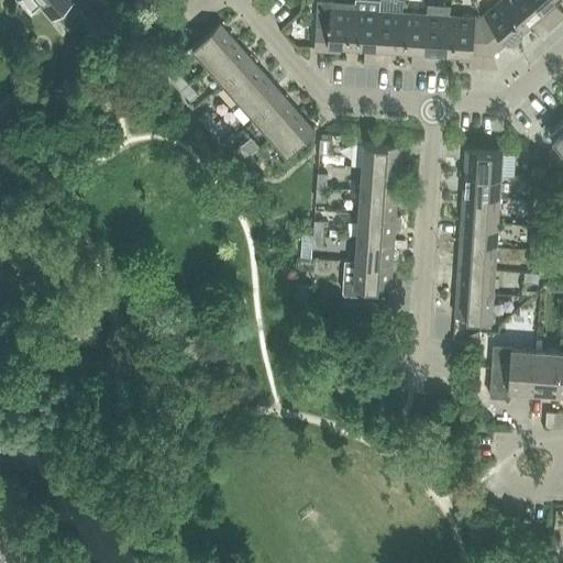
[(36,0),(53,19),(61,12),(74,1),(72,0),(36,0)]
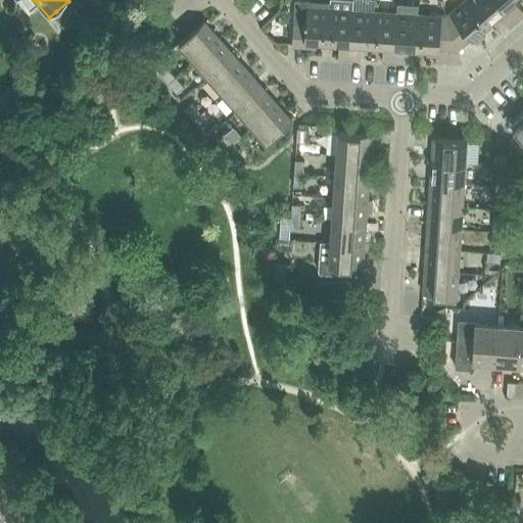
[(317,40),(328,41),(331,1),(307,0),(294,0),(293,44),(317,45),(317,40)]
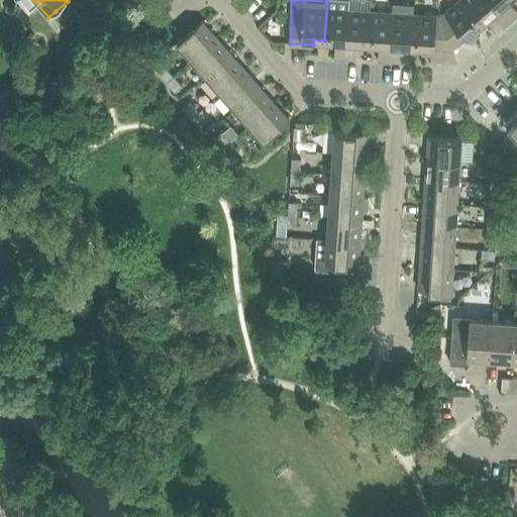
[(345,58),(349,8),(349,0),(343,0),(326,0),(327,1),(324,40),(335,40),(334,57),(345,58)]
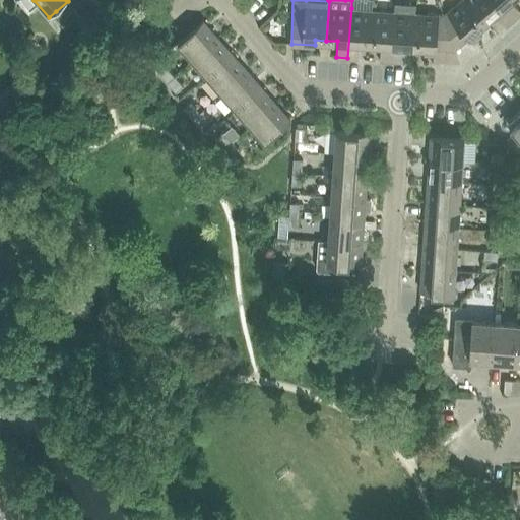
[(467,0),(460,0),(444,14),(455,48),(468,36),(473,41),(482,33),(478,28),(485,22),(467,0)]
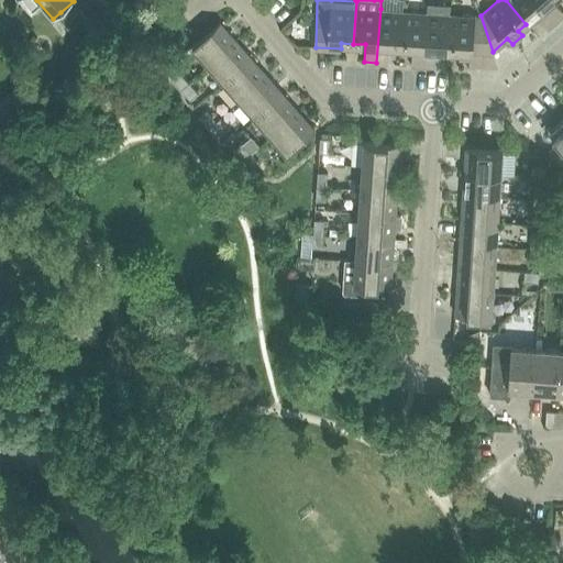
[(506,0),(526,24),(536,15),(548,29),(555,22),(537,0),(506,0)]
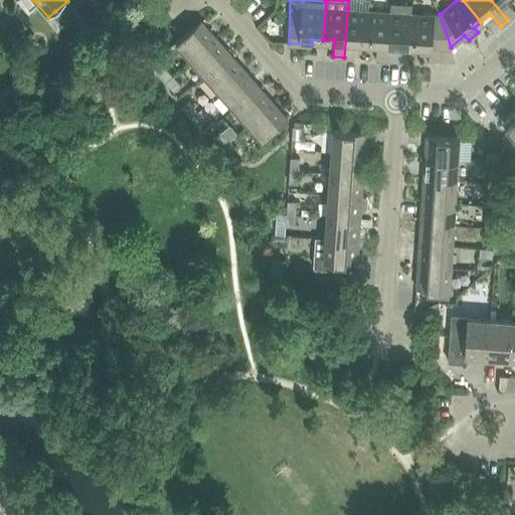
[(491,0),(508,20),(514,13),(514,9),(506,0),(491,0)]
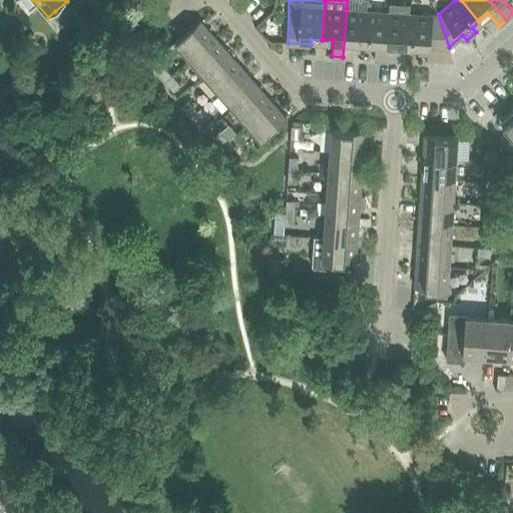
[(67,1),(55,11),(66,24),(78,14),(67,1)]
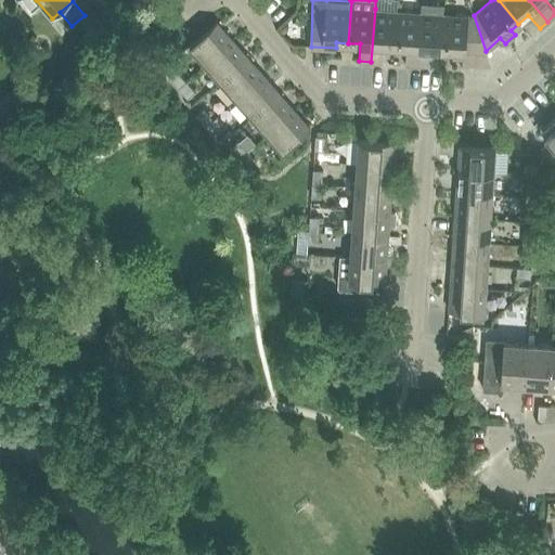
[(422,12),(417,66),(429,66),(430,48),(441,49),(444,14),(444,5),(422,3),(422,12)]
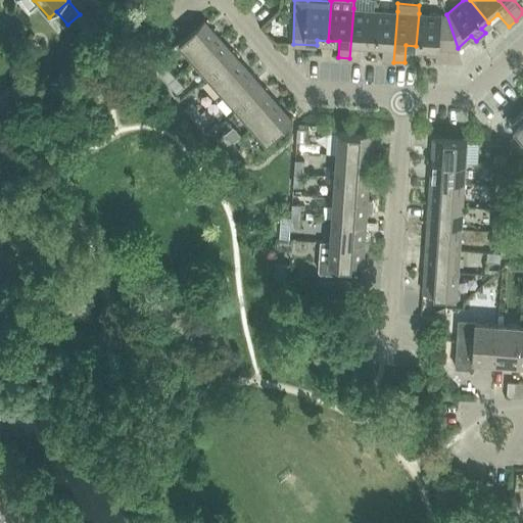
[(362,43),(372,43),(374,10),(353,8),(349,58),(361,59),(362,43)]
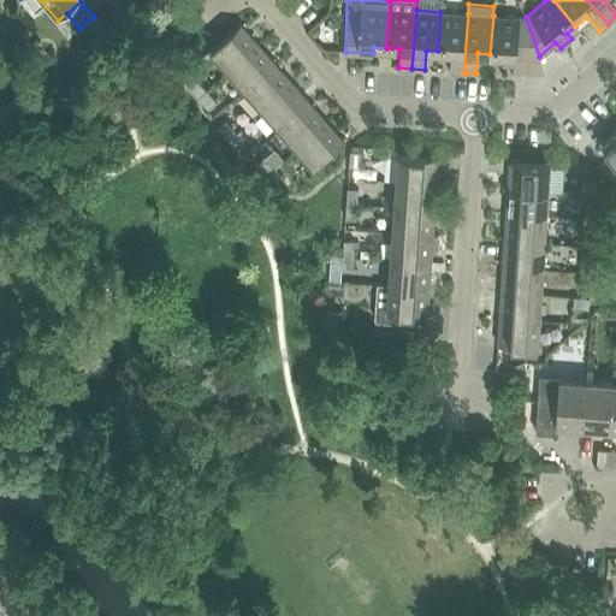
[(450,72),(463,73),(468,13),(440,12),(438,51),(451,52),(450,72)]
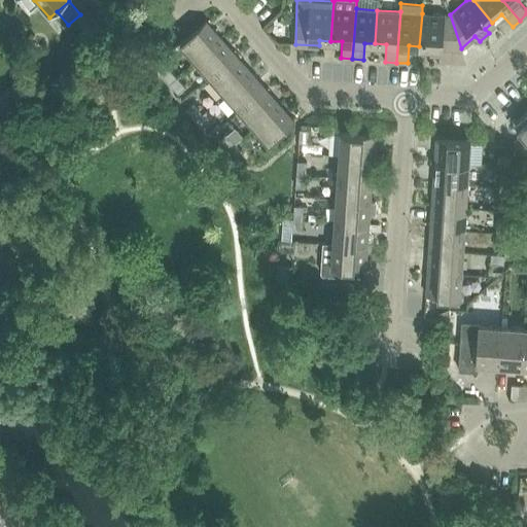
[(450,14),(422,13),(419,46),(430,47),(430,54),(443,54),(443,47),(461,48),(450,14)]
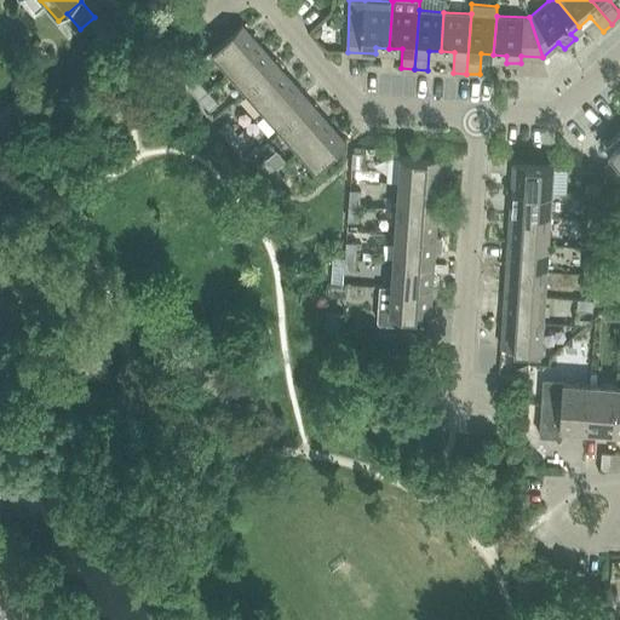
[(124,17),(109,30),(121,45),(137,32),(124,17)]
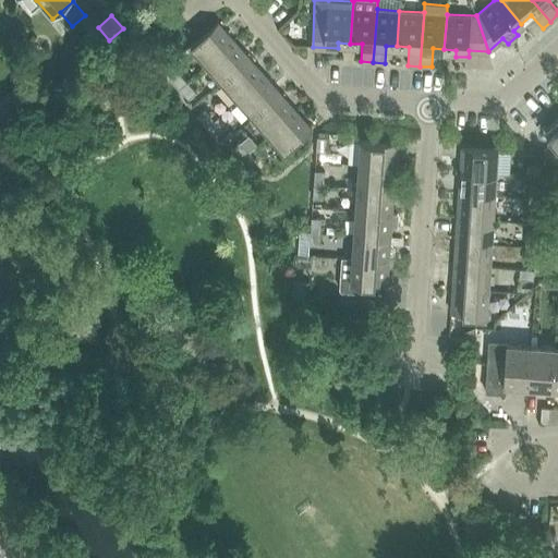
[(192,46),(207,63),(234,40),(218,22),(192,46)]
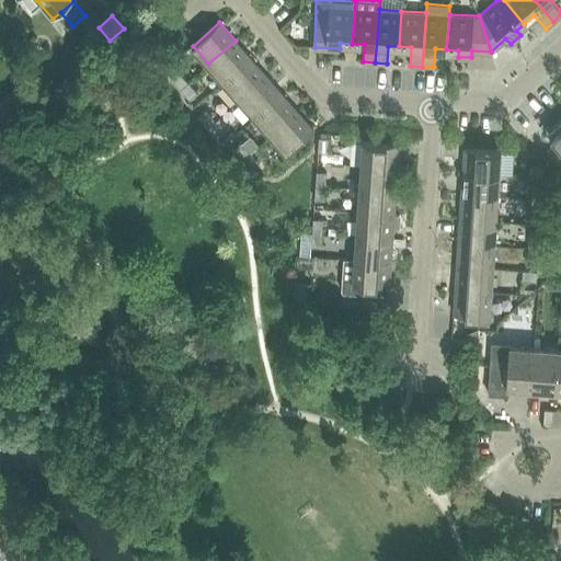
[(208,64),(224,82),(251,58),(236,41),(208,64)]
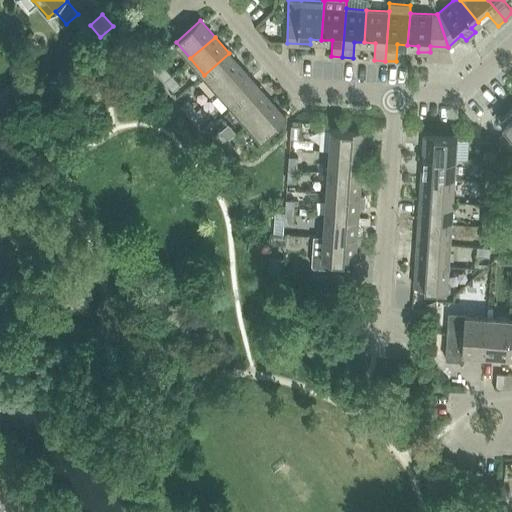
[(204,75),(218,91),(243,69),(229,53),(204,75)]
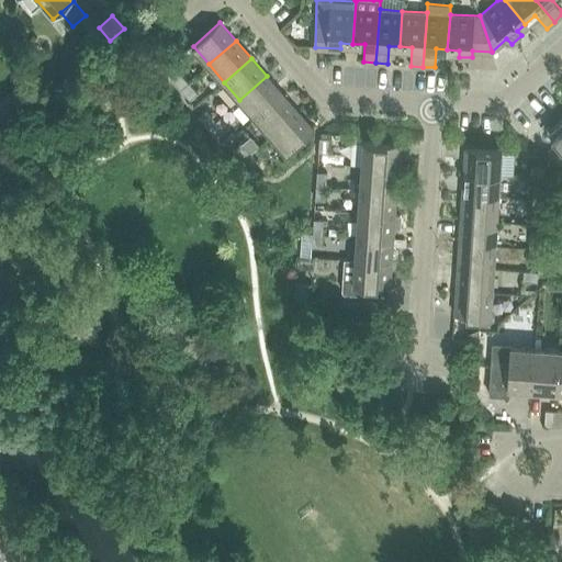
[(172,79),(181,89),(188,82),(179,72),(172,79)]
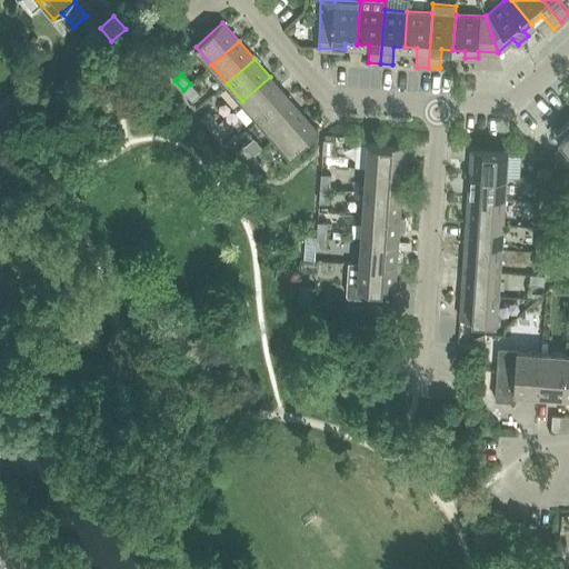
[(242,101),(259,119),(286,96),(270,77),(242,101)]
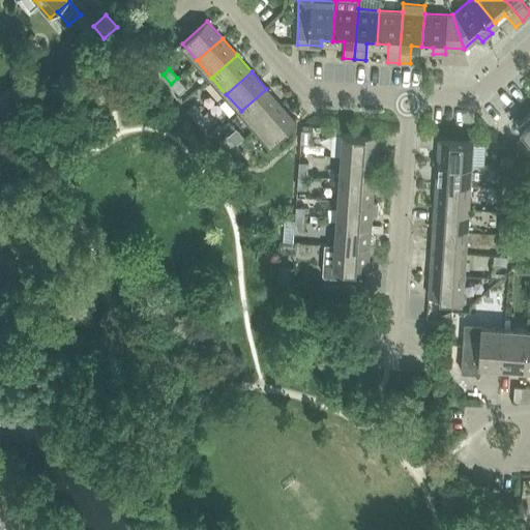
[(177,78),(171,84),(179,93),(186,87),(177,78)]
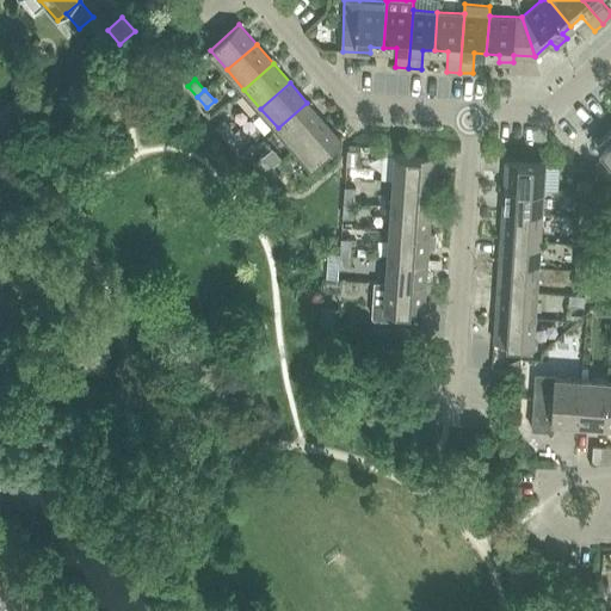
[(278,128),(295,148),(325,122),(307,103),(278,128)]
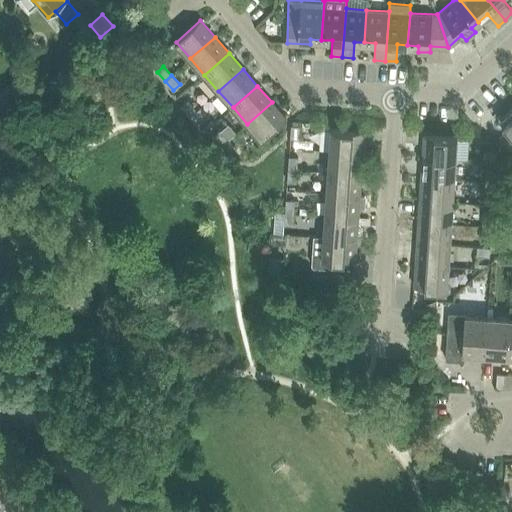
[(181,107),(190,116),(196,111),(188,101),(181,107)]
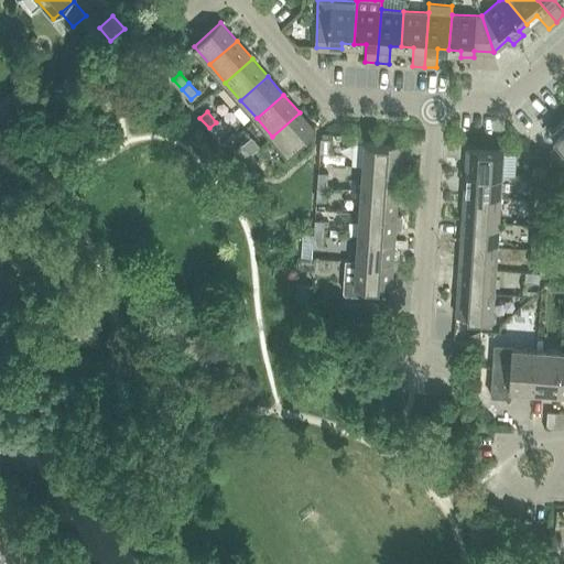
[(300,112),(272,137),(288,154),(315,131),(300,112)]
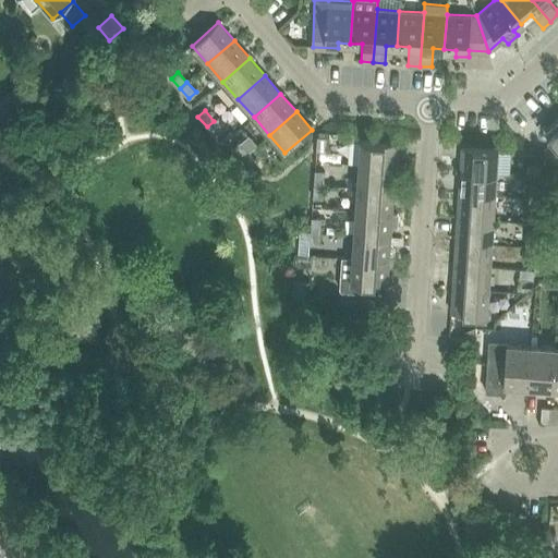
[(214,121),(207,126),(216,137),(223,131),(214,121)]
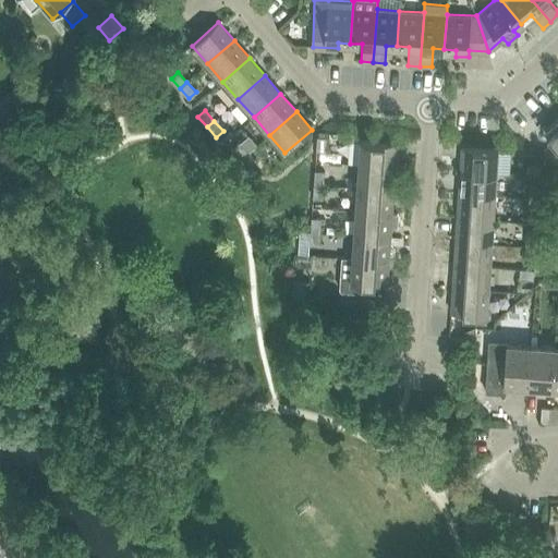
[(557,123),(547,133),(554,141),(545,149),(557,164),(557,123)]
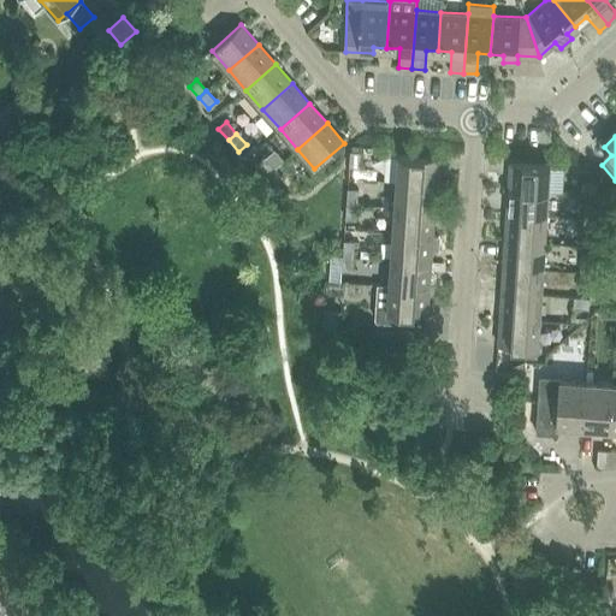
[(350,150),(349,166),(360,167),(361,152),(350,150)]
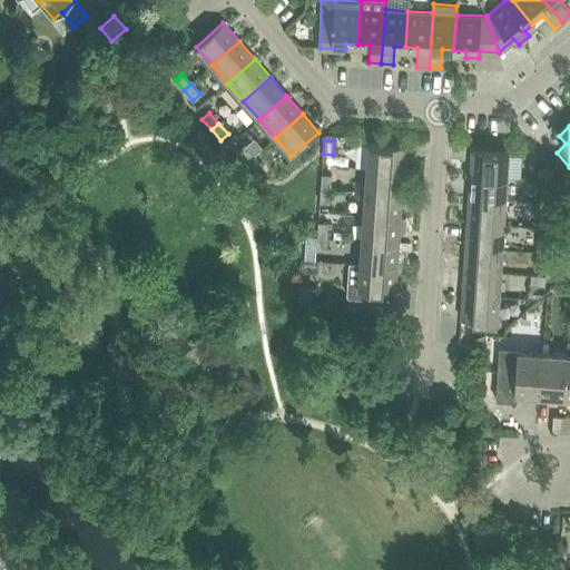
[(369,144),(367,168),(404,170),(406,146),(369,144)]
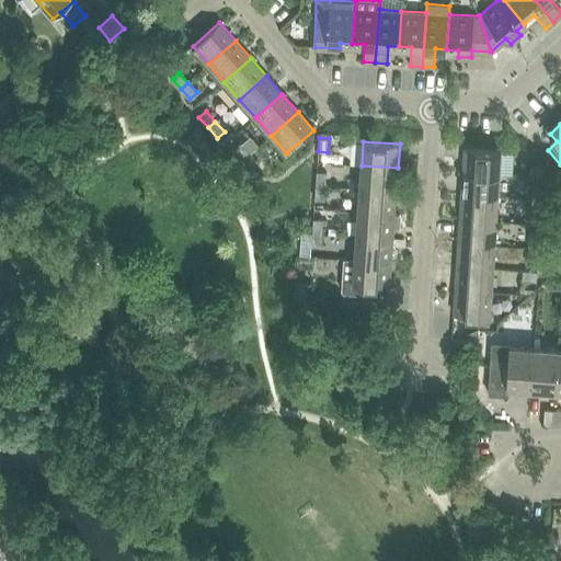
[(235,149),(243,160),(251,153),(241,144),(235,149)]
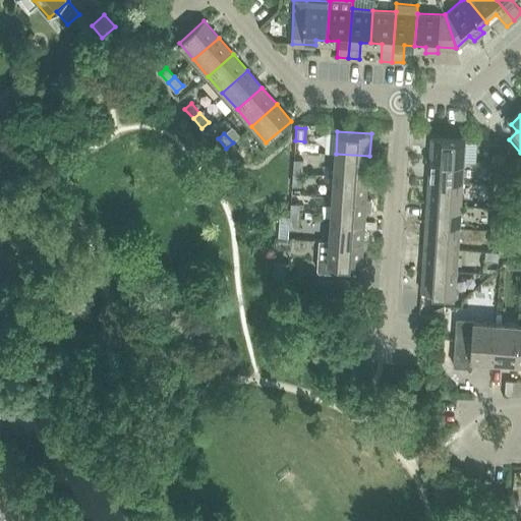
[(431,137),(429,160),(464,162),(466,139),(431,137)]
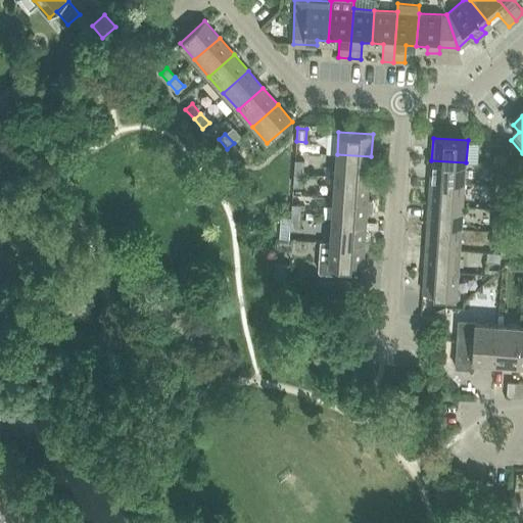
[(234,143),(227,149),(235,158),(242,152),(234,143)]
